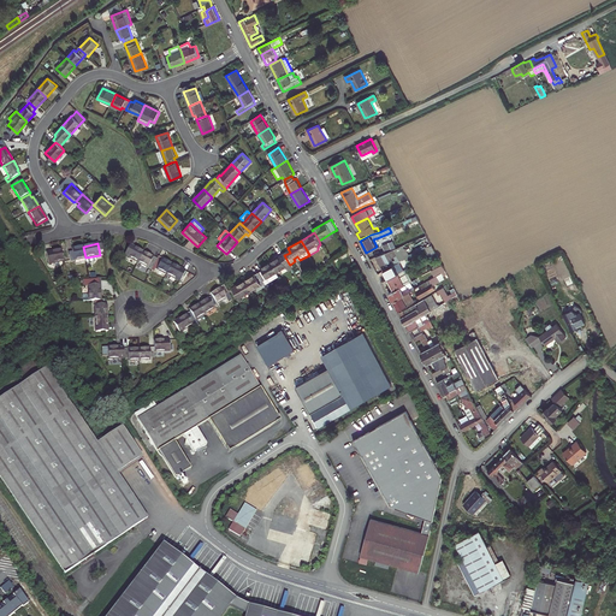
[(124,255),(138,262),(143,252),(130,244),(124,255)]
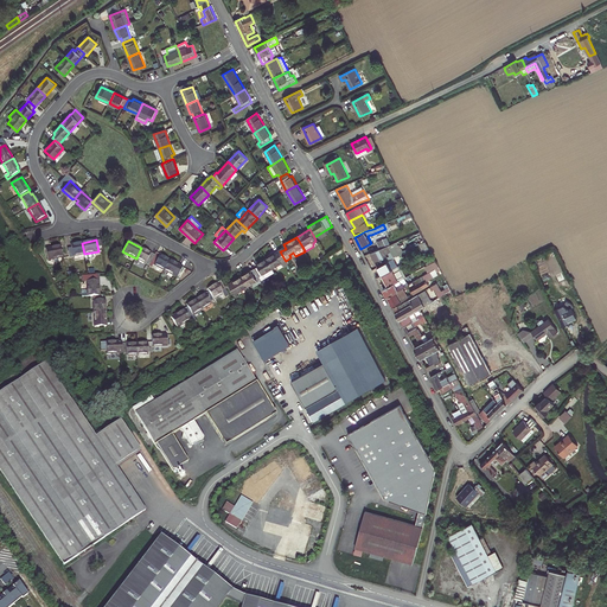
[(426,242),(420,244),(423,253),(429,249),(426,242)]
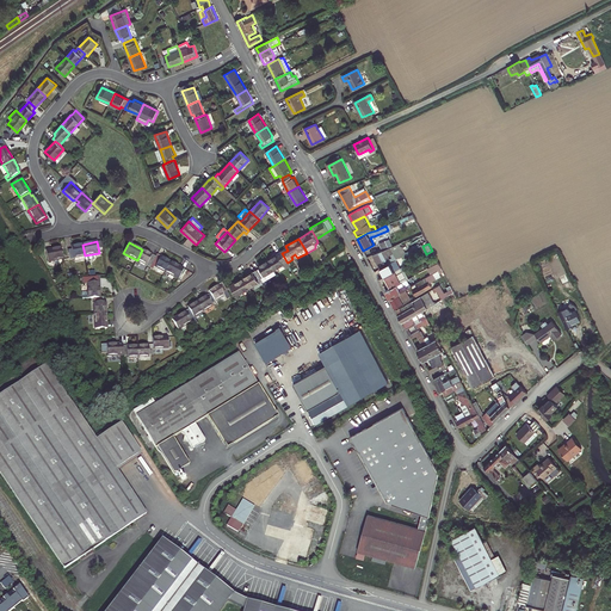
[(69,259),(85,255),(82,245),(72,246),(72,250),(68,250),(69,259)]
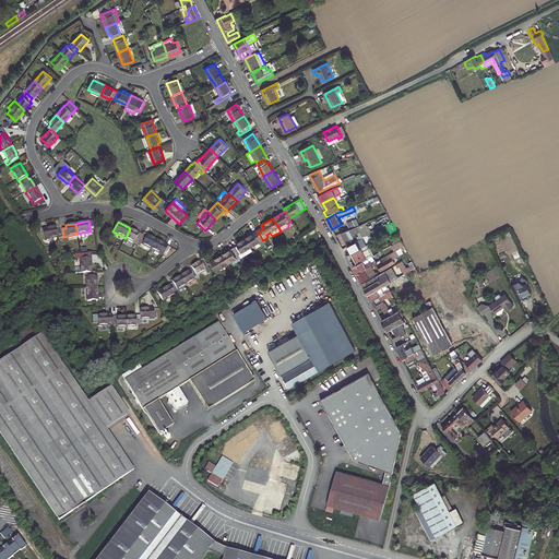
[(364,237),(367,236),(368,235),(367,233),(364,227),(363,224),(358,226),(355,227),(351,229),(341,234),(348,246),(358,240),(355,235),(360,232),(364,237)]
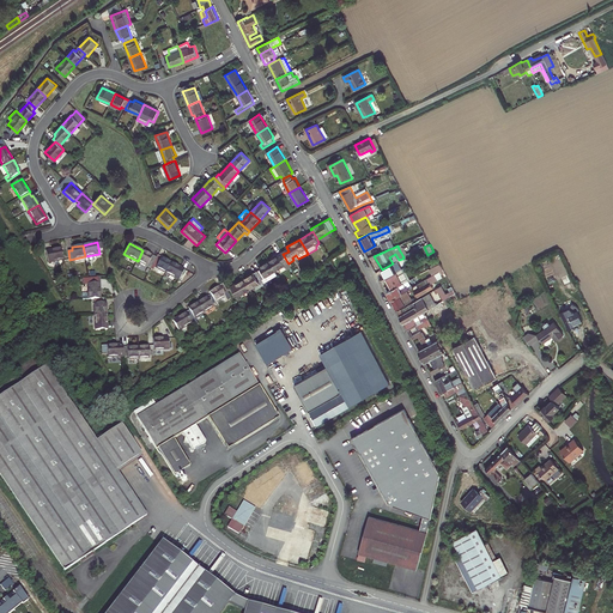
[(49,263),(64,260),(61,248),(46,252),(49,263)]
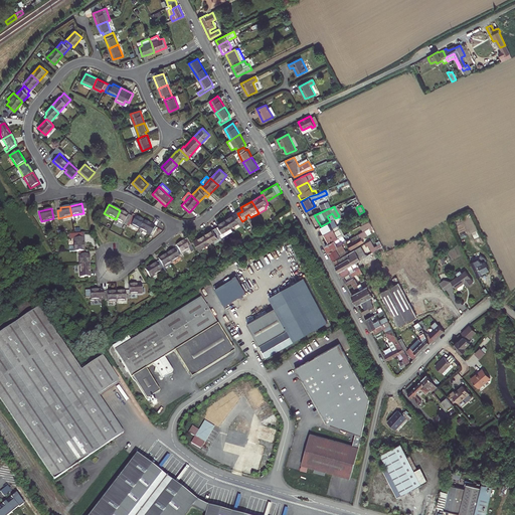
[(132,216),(120,210),(116,219),(127,225),(128,223),(132,216)]
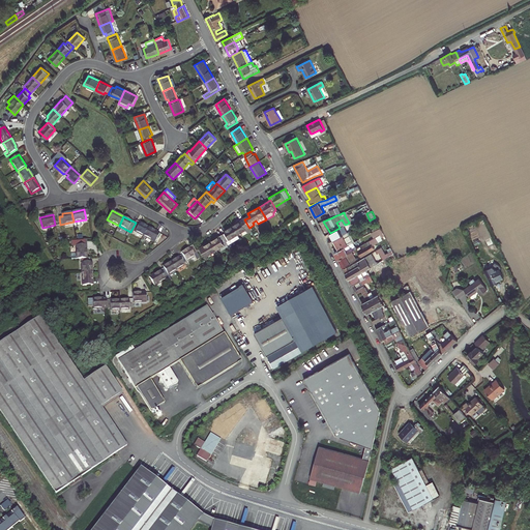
[(240,221),(233,226),(238,234),(246,230),(245,229),(248,227),(244,219),(241,222),(240,221)]
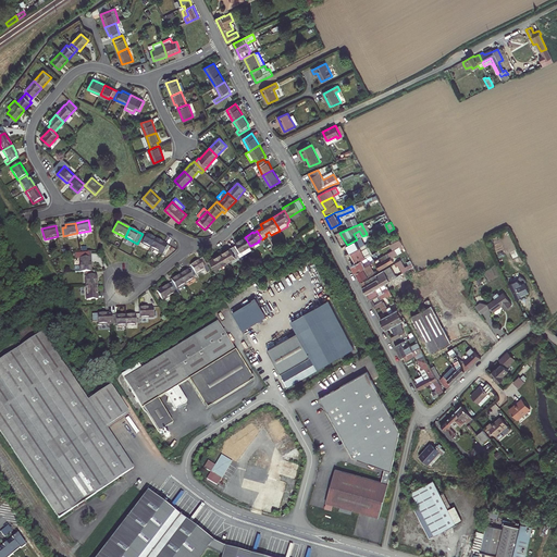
[(138,242),(150,248),(156,238),(144,232),(143,234),(138,242)]
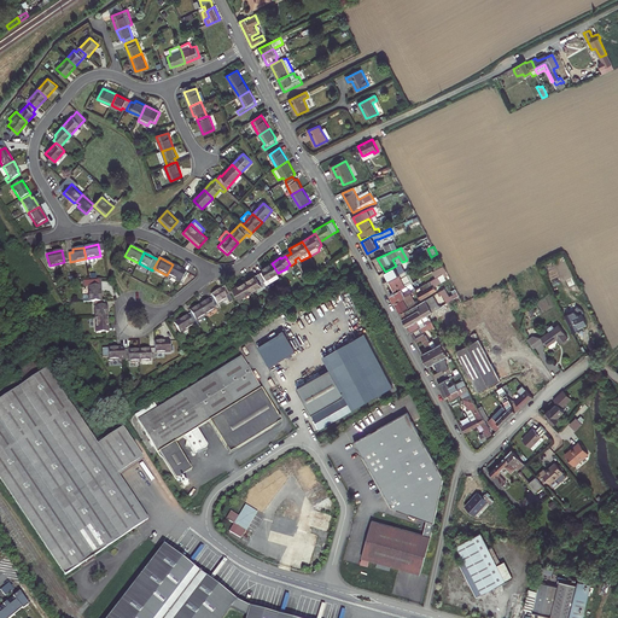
[(396,266),(385,272),(389,280),(404,272),(406,272),(403,266),(408,263),(406,261),(402,262),(396,266)]
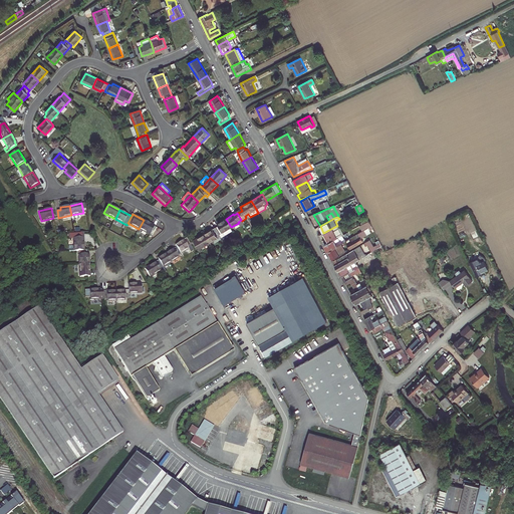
[(221,236),(222,237),(233,231),(231,227),(226,219),(218,223),(219,225),(216,227),(221,236)]
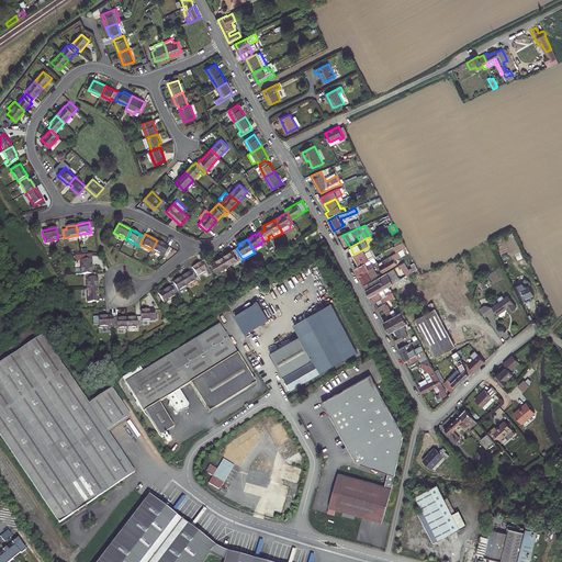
[(169,247),(157,240),(152,250),(164,257),(169,247)]
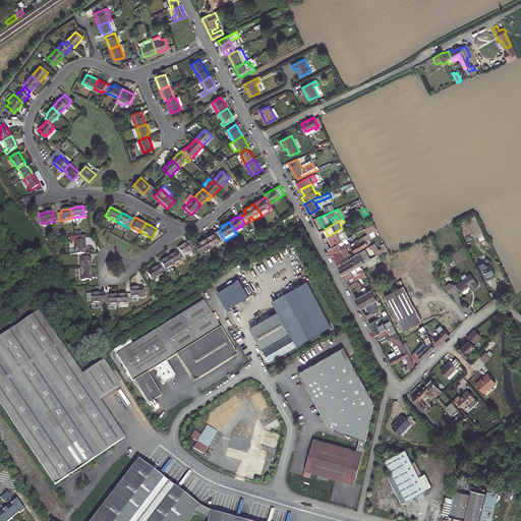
[(374,224),(366,228),(365,229),(368,233),(369,233),(377,229),(374,224)]
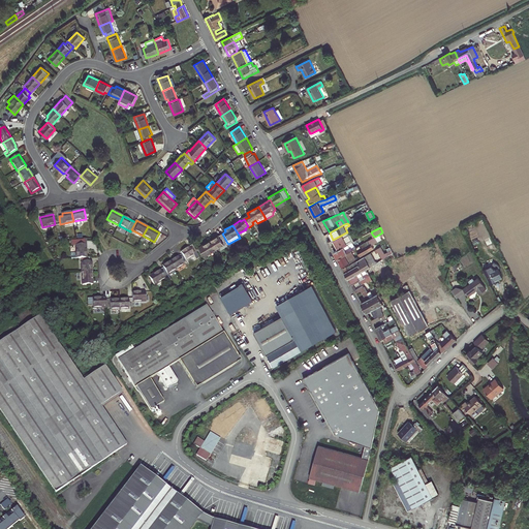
[(333,240),(339,249),(347,245),(346,243),(350,241),(346,232),(333,240)]
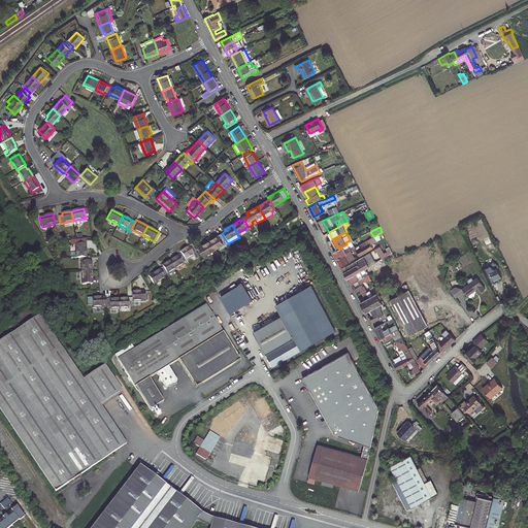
[(222,233),(210,240),(216,249),(227,242),(222,233)]
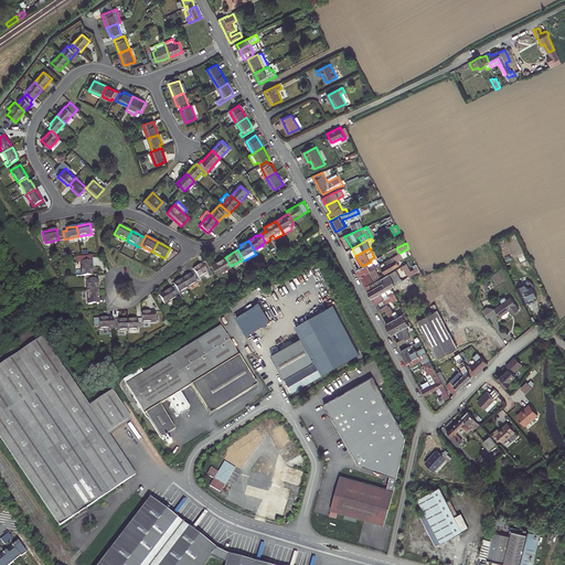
[(390,259),(398,254),(397,252),(385,259),(386,262),(390,259)]
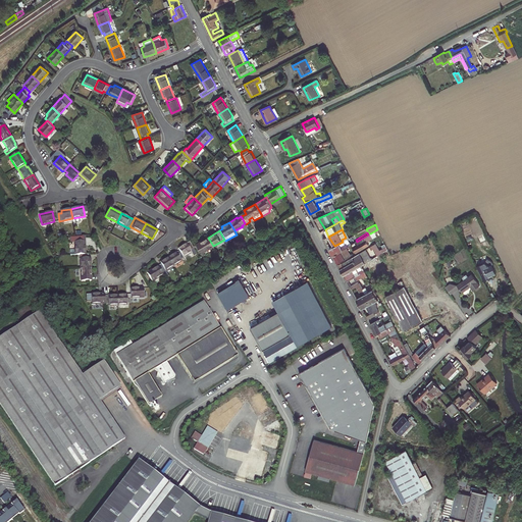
[(371,236),(370,233),(369,233),(368,235),(360,240),(361,241),(356,243),(357,245),(353,248),(356,253),(369,245),(365,240),(371,236)]
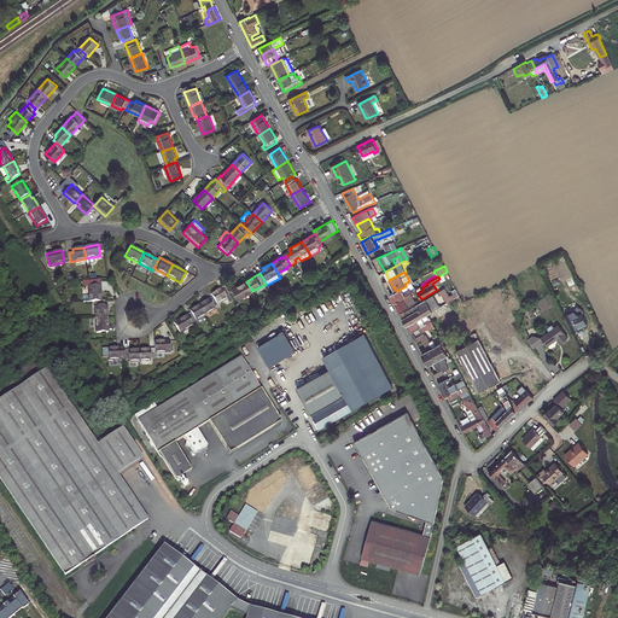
[(101,302),(100,280),(83,280),(85,286),(88,286),(89,302),(95,302),(101,302)]
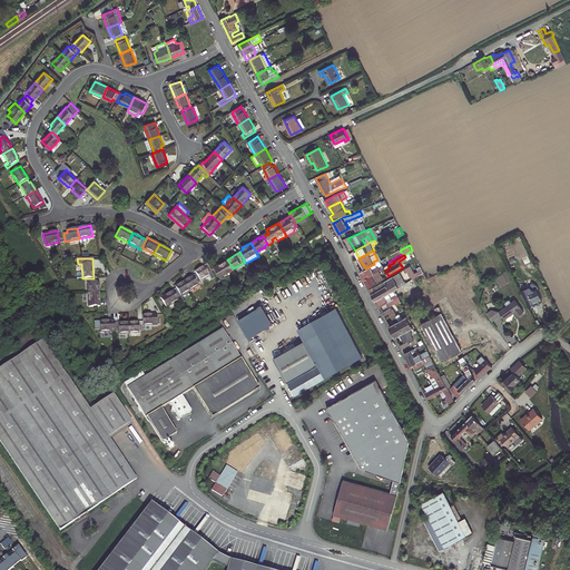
[(220,276),(233,268),(227,259),(215,267),(220,276)]
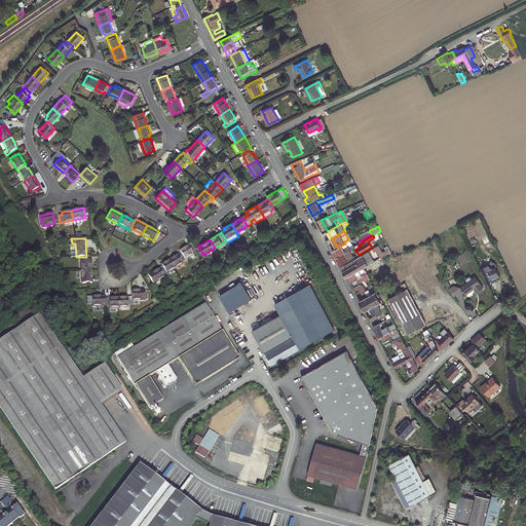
[(337,248),(332,251),(336,258),(344,253),(349,250),(354,247),(360,243),(359,241),(352,245),(351,246),(349,241),(345,243),(337,248)]
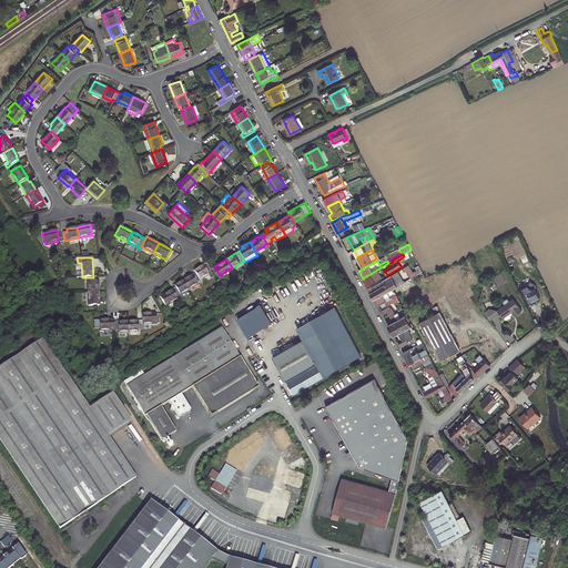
[(206,263),(194,271),(195,273),(200,281),(205,277),(209,275),(208,273),(211,271),(206,263)]
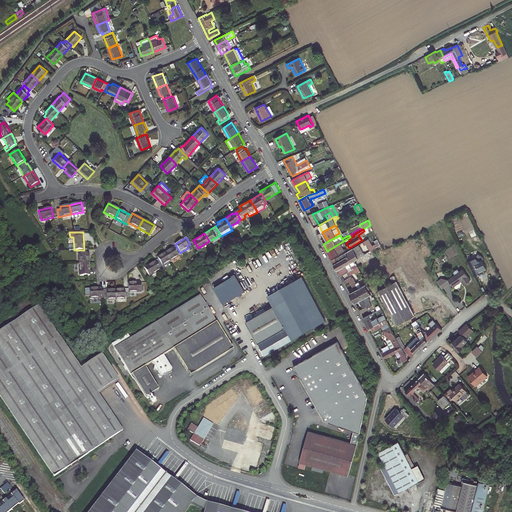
[(372,245),(368,239),(365,241),(370,250),(376,247),(374,244),(372,245)]
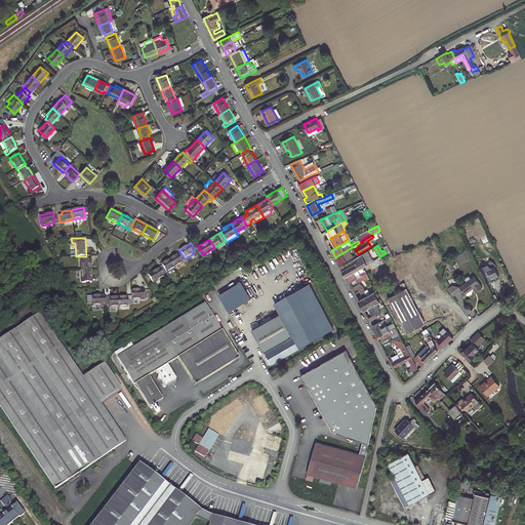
[(354,246),(349,249),(353,257),(358,254),(355,249),(354,246)]
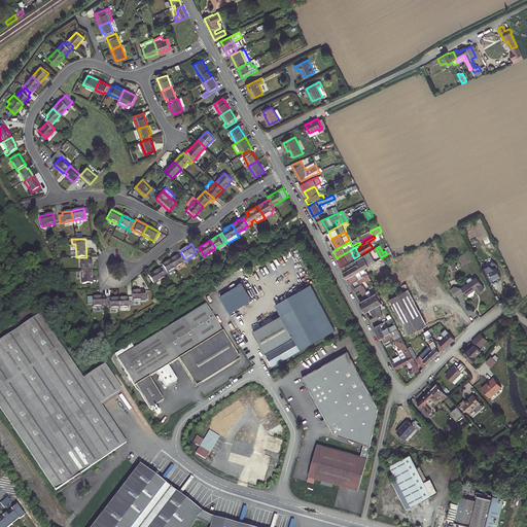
[(354,258),(350,250),(345,253),(337,258),(341,267),(349,260),(354,258)]
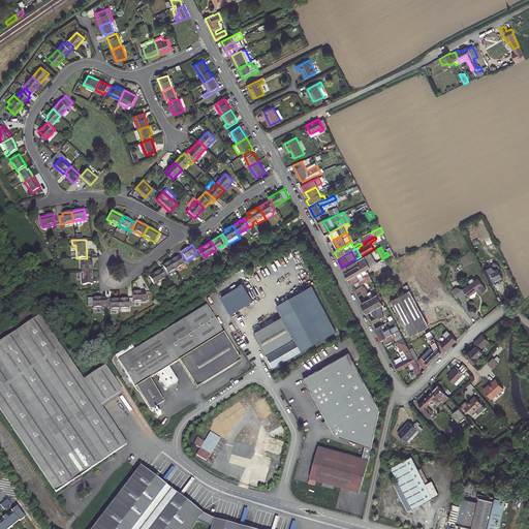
[(376,260),(370,253),(362,258),(347,268),(346,267),(343,269),(351,285),(360,280),(366,277),(365,275),(368,272),(367,269),(383,258),(381,257),(376,260)]
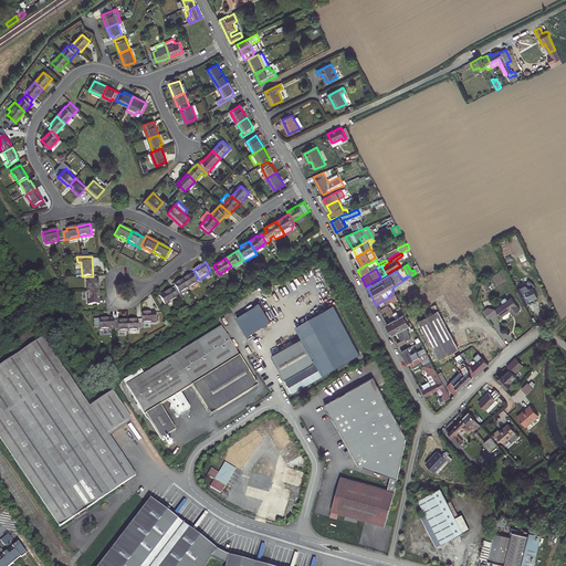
[(195,272),(182,279),(188,289),(197,284),(196,282),(199,280),(195,272)]
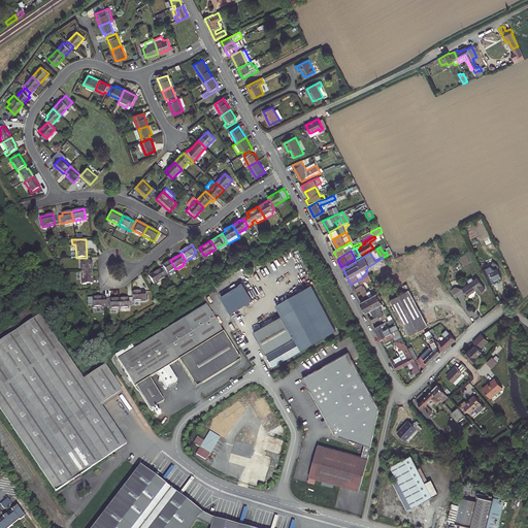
[(81,258),(81,271),(92,270),(92,261),(90,261),(90,258),(87,258),(81,258)]
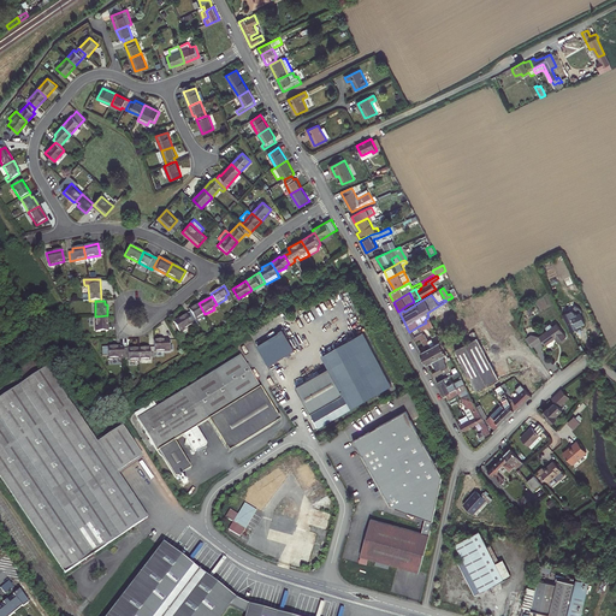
[(195,320),(205,314),(199,303),(189,309),(190,312),(187,314),(194,325),(195,327),(199,325),(195,320)]
